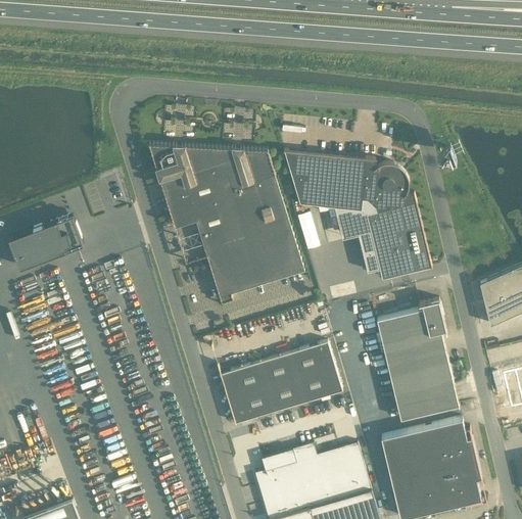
[(195,223),(209,267),(221,304),(232,300),(231,294),(304,271),(274,176),(267,151),(243,150),(243,149),(230,148),(230,149),(184,147),(184,146),(172,145),(172,146),(147,145),(155,170),(154,170),(158,182),(159,182),(174,229),(195,223)]
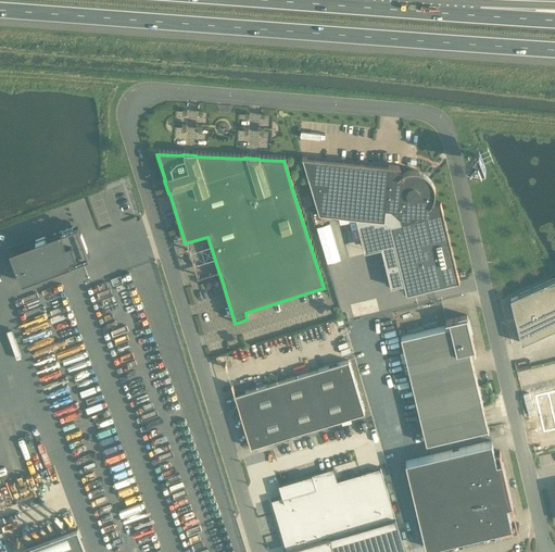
[(400,178),(395,171),(301,162),(317,217),(355,222),(362,247),(370,245),(373,253),(379,251),(389,291),(403,287),(405,298),(458,285),(440,210),(431,205),(432,204),(432,203),(432,202),(433,201),(433,200),(433,199),(433,198),(433,197),(433,196),(433,195),(433,193),(433,192),(433,191),(432,190),(432,189),(432,188),(432,187),(431,187),(431,186),(430,185),(430,184),(429,184),(429,183),(428,183),(428,182),(427,180),(426,179),(425,179),(425,178),(424,178),(424,177),(423,177),(421,177),(421,176),(420,176),(419,176),(418,175),(417,175),(416,175),(415,175),(414,175),(413,175),(412,175),(411,175),(410,175),(408,175),(407,175),(406,175),(405,175),(405,176),(404,176),(403,176),(402,177),(401,177),(400,178)]
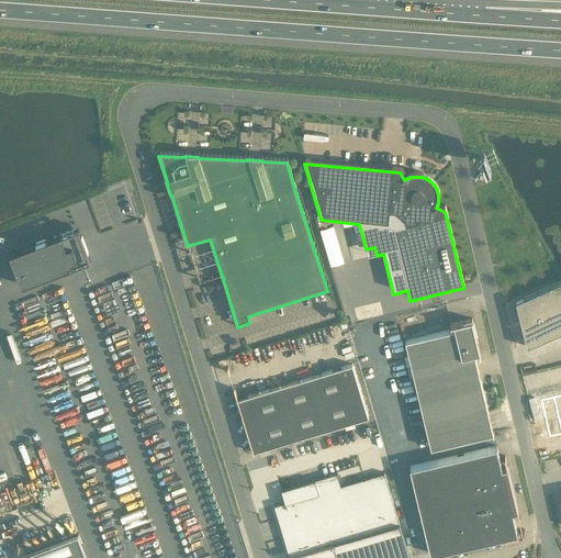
[(21,289),(55,276),(56,276),(90,263),(78,231),(49,242),(52,248),(46,250),(44,244),(9,257),(21,289)]
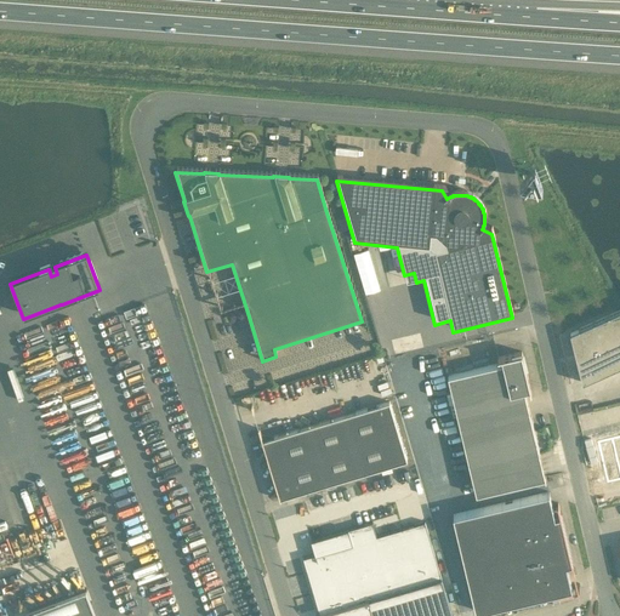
[(619,314),(569,338),(581,388),(619,370),(619,314)]
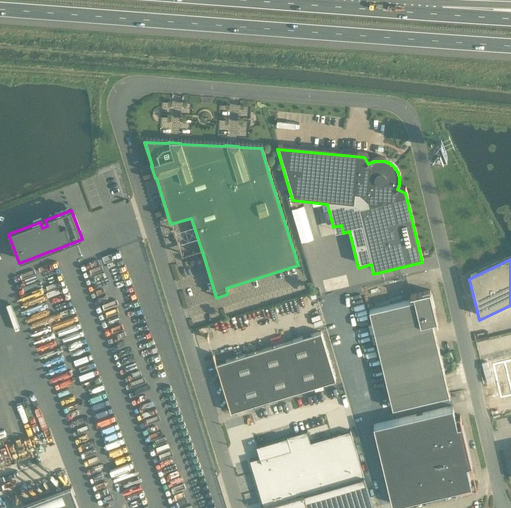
[(412,407),(413,413),(419,411),(418,405),(448,398),(430,320),(435,319),(429,294),(409,299),(412,299),(413,303),(368,314),(391,412),(412,407)]
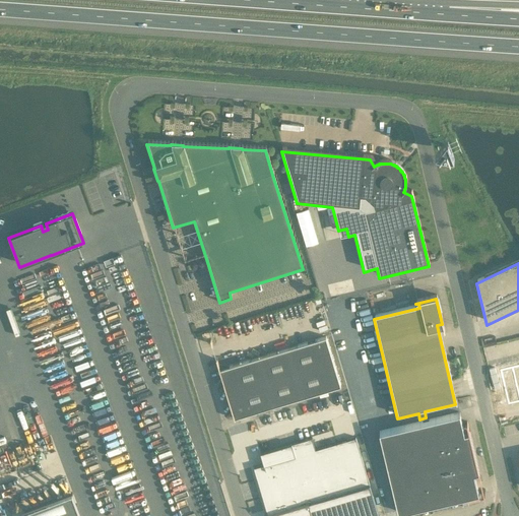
[(234,422),(305,400),(340,389),(325,340),(218,373),(234,422)]
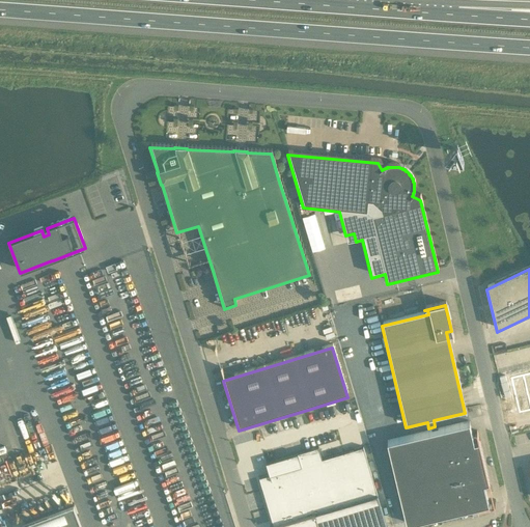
[(529,412),(529,376),(510,381),(519,415),(529,412)]
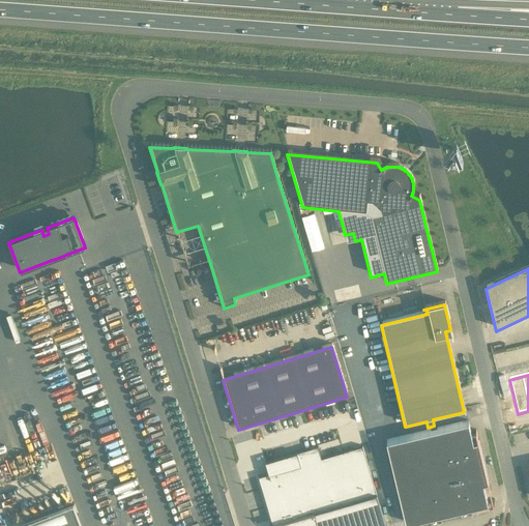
[(434,426),(428,428),(430,434),(385,444),(405,525),(409,525),(487,506),(483,491),(488,490),(488,492),(489,492),(475,434),(474,434),(475,439),(471,440),(467,425),(436,432),(434,426)]
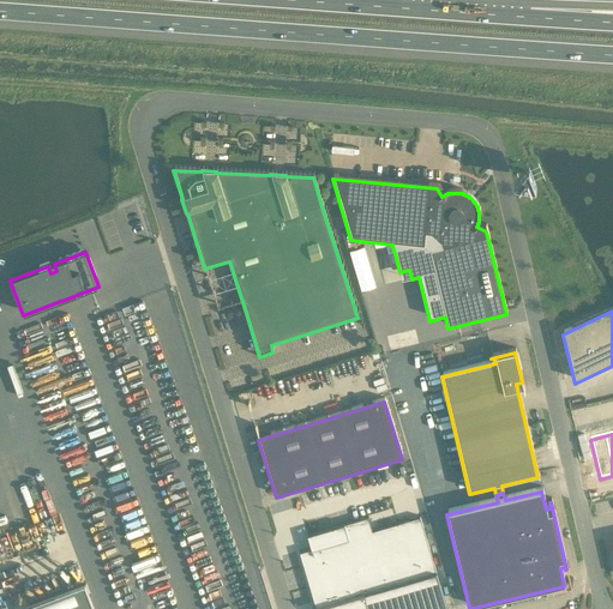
[(366,608),(364,598),(436,577),(419,520),(371,535),(367,520),(306,538),(311,553),(299,556),(314,608),(366,608)]
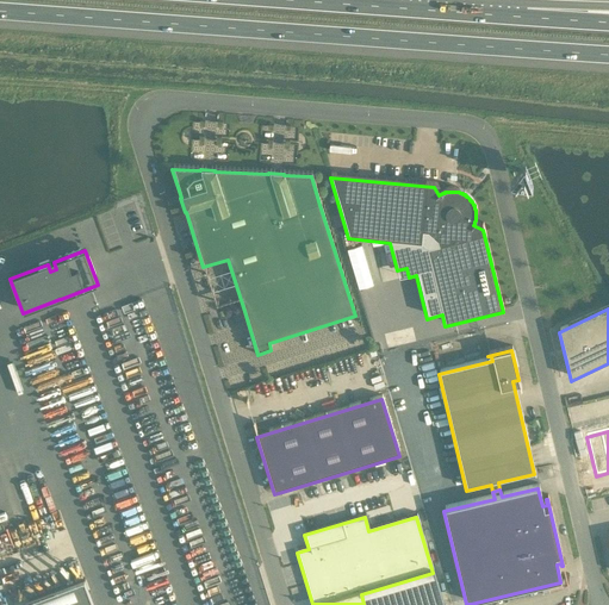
[(92,604),(84,582),(26,604),(92,604)]
